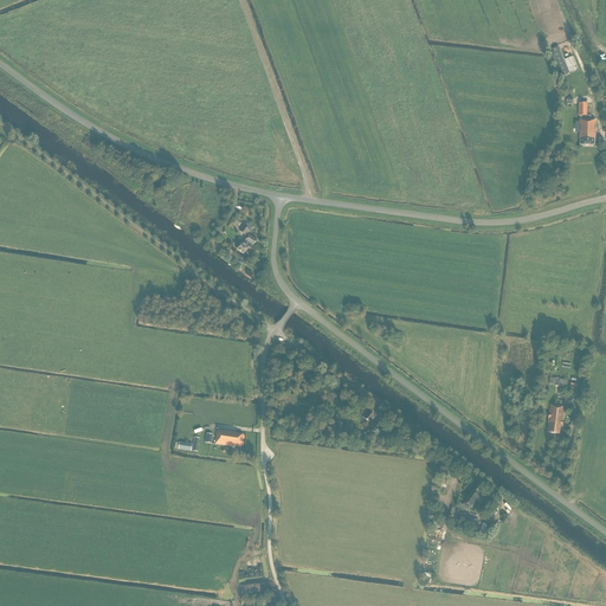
[(555,49),(552,50),(562,76),(566,75),(555,49)]
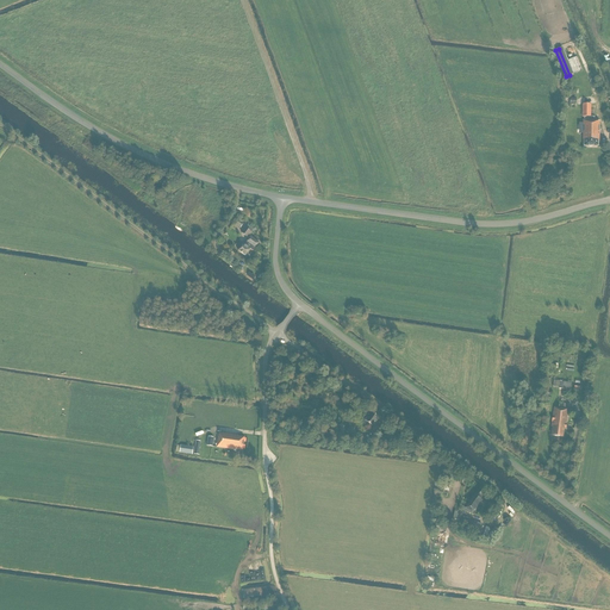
[(599,139),(599,122),(595,122),(595,117),(591,117),(591,104),(582,104),(582,117),(584,117),(584,120),(583,120),(583,139),(584,139),(584,147),(598,147),(598,139),(599,139)]
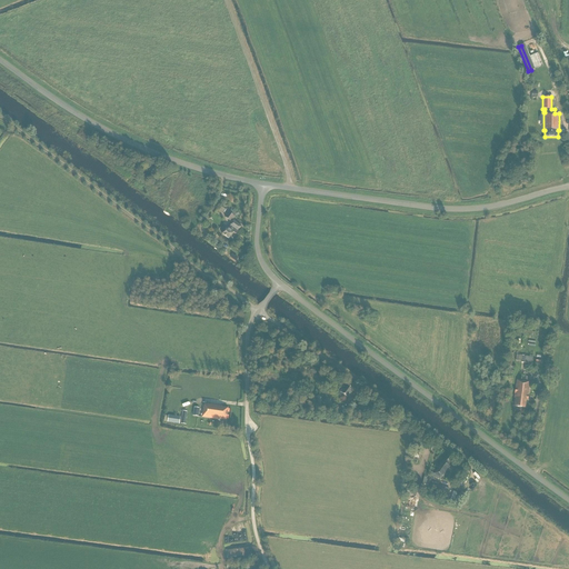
[(231,221),(235,217),(232,215),(229,212),(225,217),(231,221)]
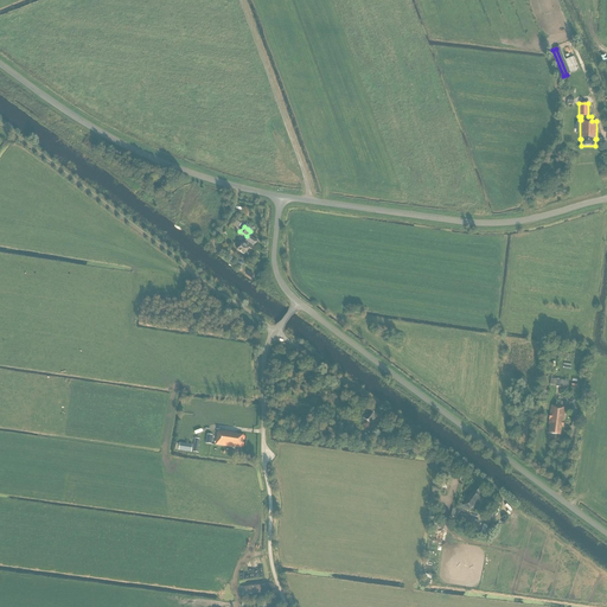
[(249,236),(247,238),(243,243),(242,242),(237,249),(244,255),(249,248),(251,249),(257,242),(249,236)]
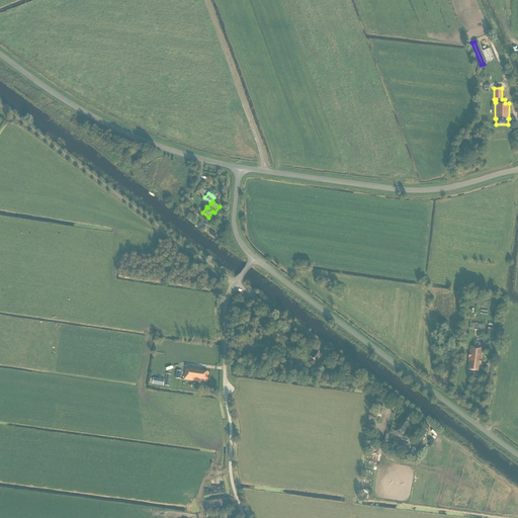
[(485,331),(486,325),(479,324),(478,324),(476,324),(470,323),(469,328),(475,329),(475,330),(485,331)]
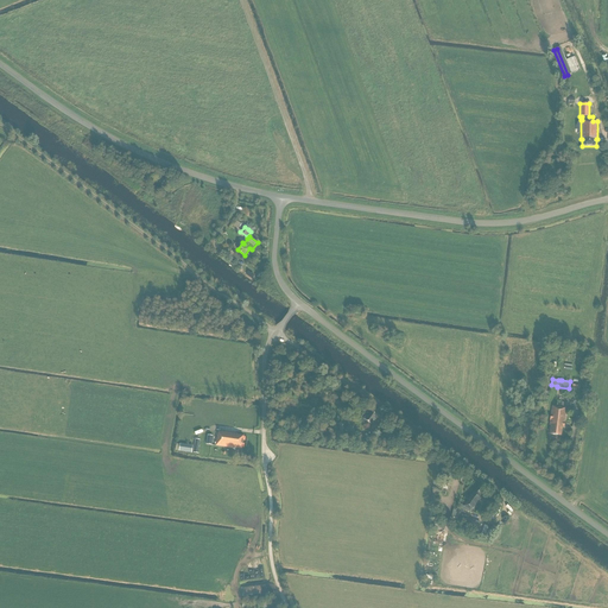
[(563,428),(565,407),(567,407),(567,403),(562,401),(561,407),(552,406),(550,425),(551,425),(550,434),(561,435),(562,426),(563,428)]
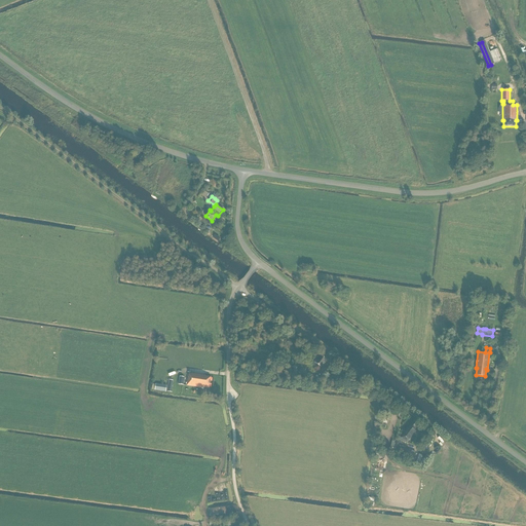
[(321,367),(326,360),(322,357),(318,361),(316,360),(314,362),(321,367)]
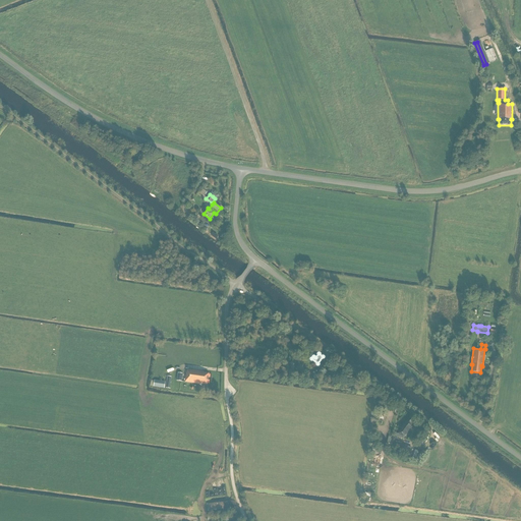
[(186,373),(185,382),(201,384),(207,385),(209,373),(203,372),(203,371),(187,369),(186,373)]
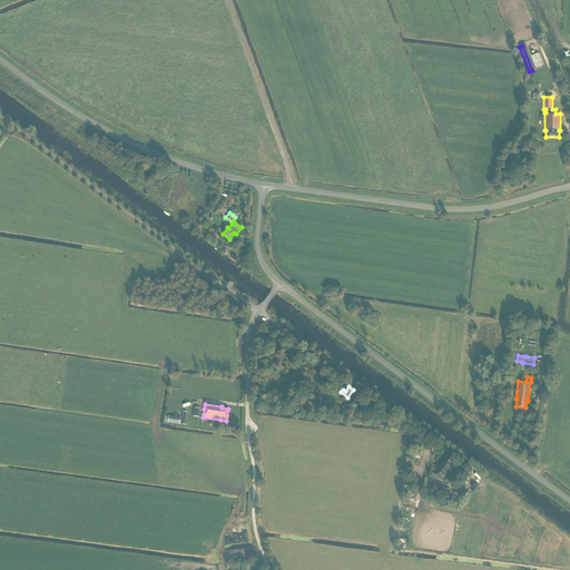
[(451,468),(448,465),(451,462),(446,459),(434,475),(441,480),(451,468)]
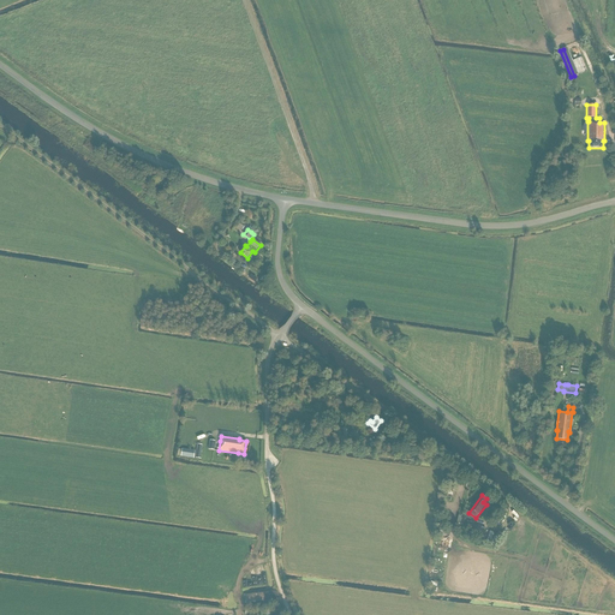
[(482,537),(484,527),(473,524),(475,523),(467,520),(467,521),(466,521),(464,532),(478,536),(482,537)]
